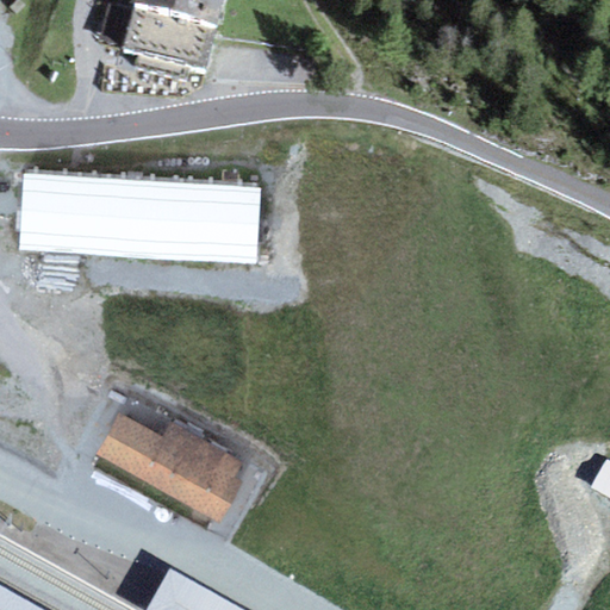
[(232,0),(137,0),(130,30),(212,50),(219,53),(232,0)]
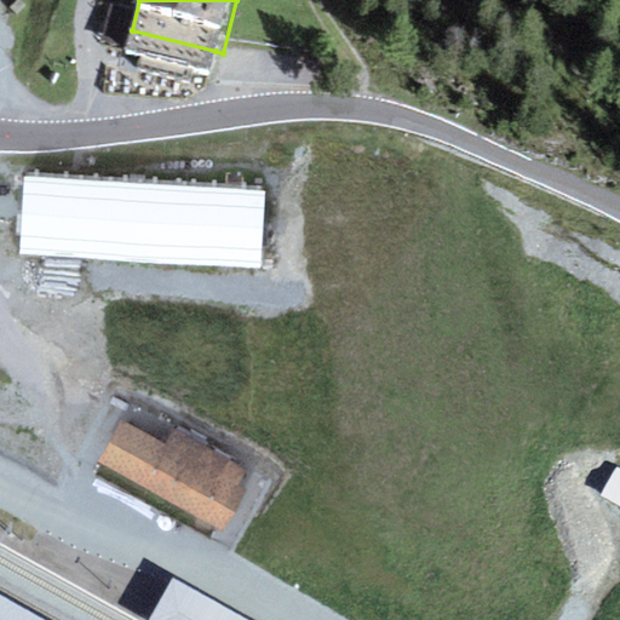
[(207,84),(216,51),(132,30),(124,63),(207,84)]
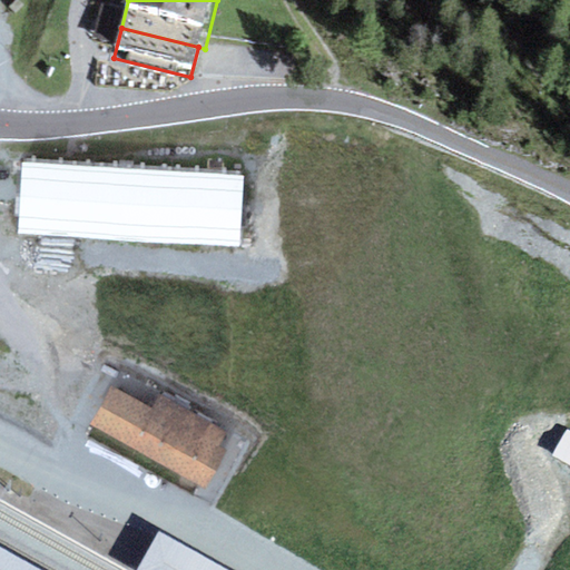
[(133,169),(22,163),(18,234),(241,247),(245,175),(133,169)]
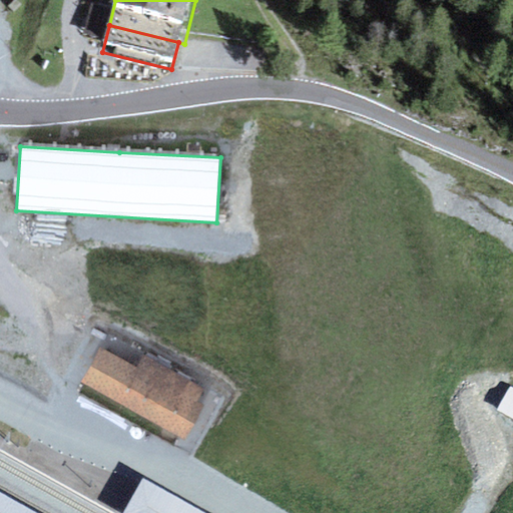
[(136,363),(99,343),(80,379),(184,435),(203,401),(196,397),(203,385),(142,352),(136,363)]
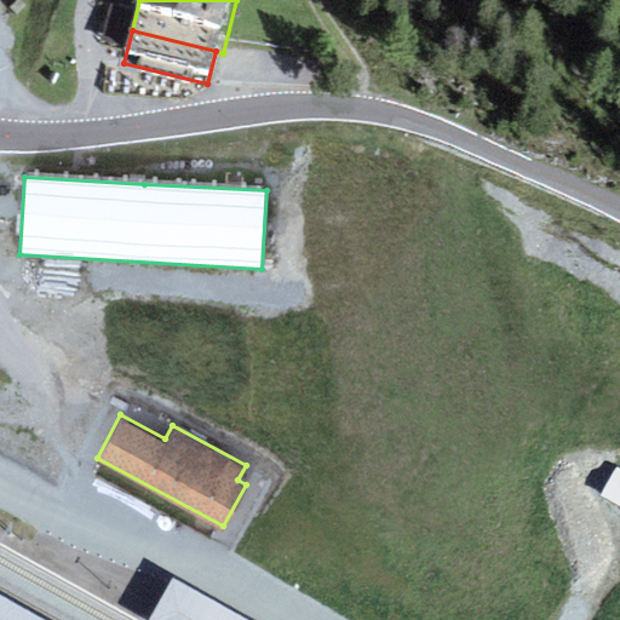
[(619,460),(619,459),(603,488),(619,497),(619,460)]
